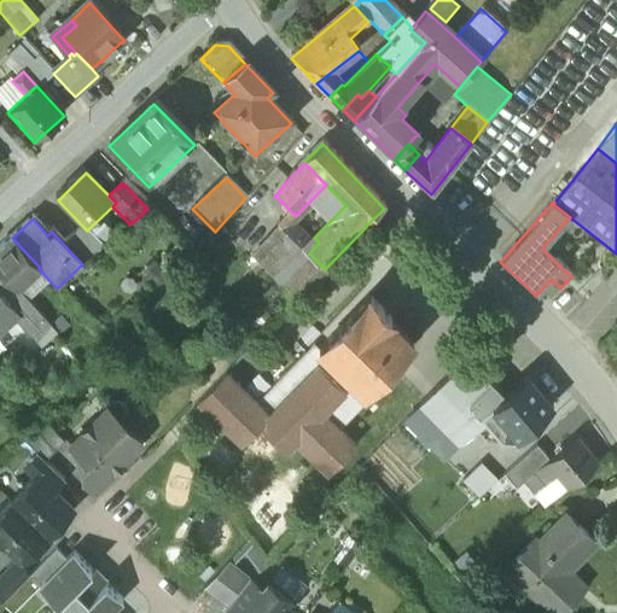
[(87,231),(82,226),(63,244),(82,264),(102,246),(87,231)]
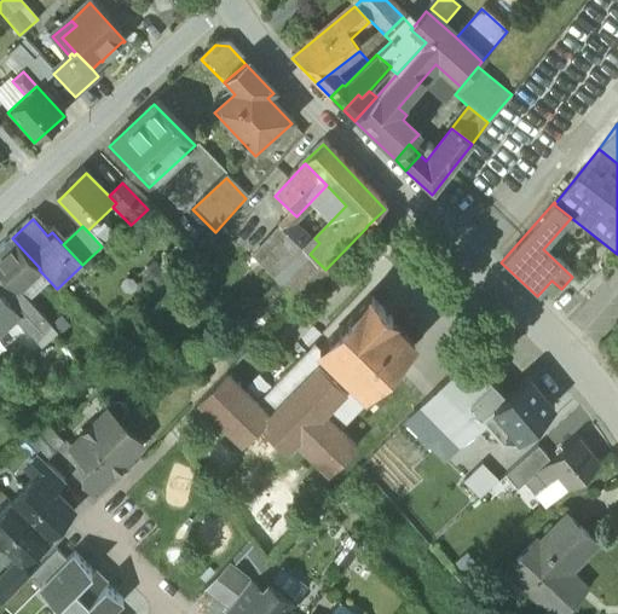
[(282,227),(269,241),(281,253),(294,239),(282,227)]
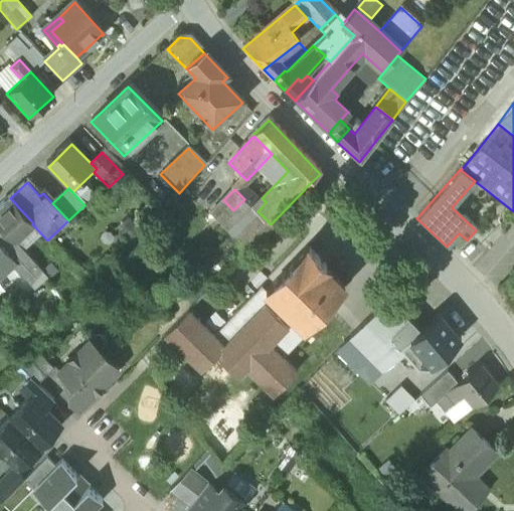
[(10,198),(0,206),(0,226),(2,229),(13,241),(32,224),(33,223),(10,198)]
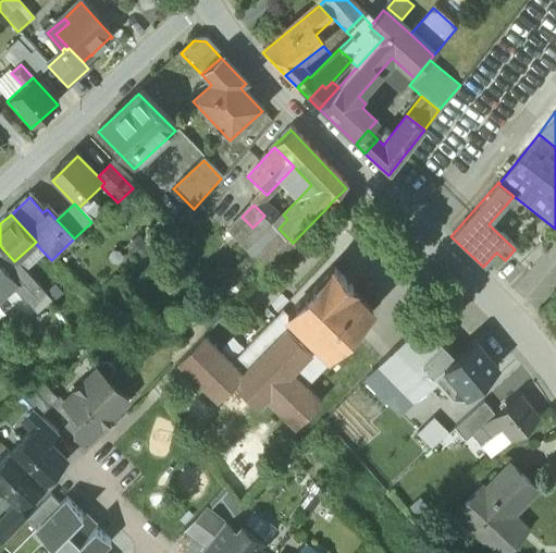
[(279,229),(264,216),(252,228),(260,235),(245,252),(266,271),(293,243),(279,229)]
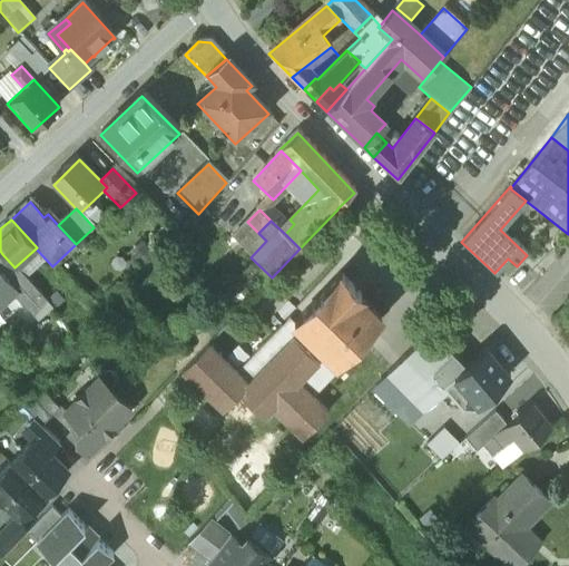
[(247,222),(232,238),(251,257),(266,241),(258,233),(247,222)]
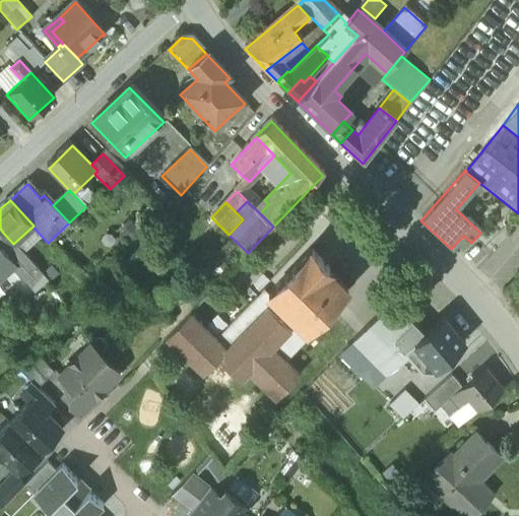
[(13,244),(2,232),(0,234),(0,249),(7,257),(17,248),(13,244)]
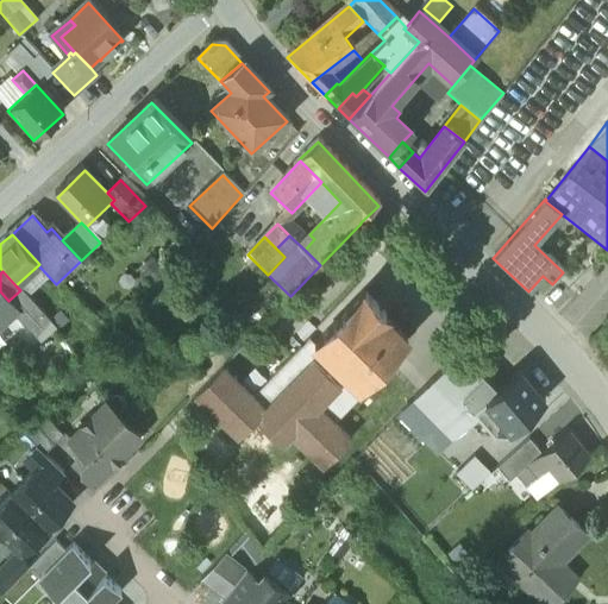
[(55,329),(20,290),(8,301),(18,312),(13,315),(39,344),(55,329)]
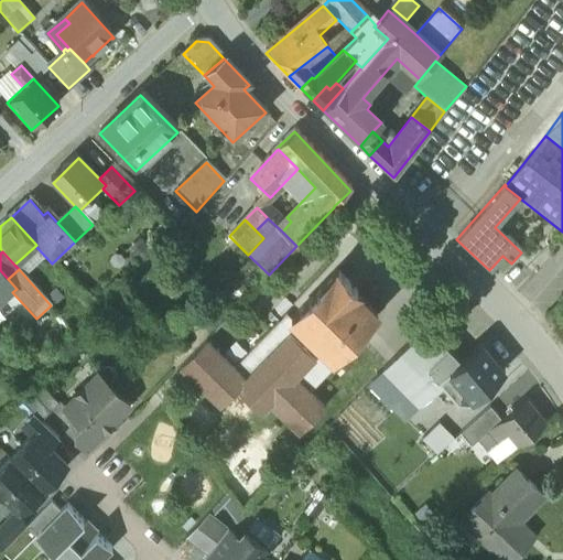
[(0,303),(12,292),(17,289),(8,279),(0,270),(0,303)]
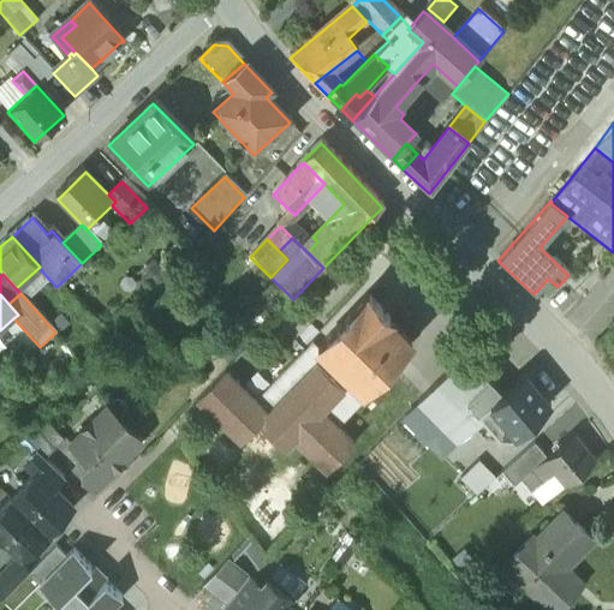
[(389,322),(365,298),(316,351),(361,394),(362,393),(410,344),(388,323),(389,322)]
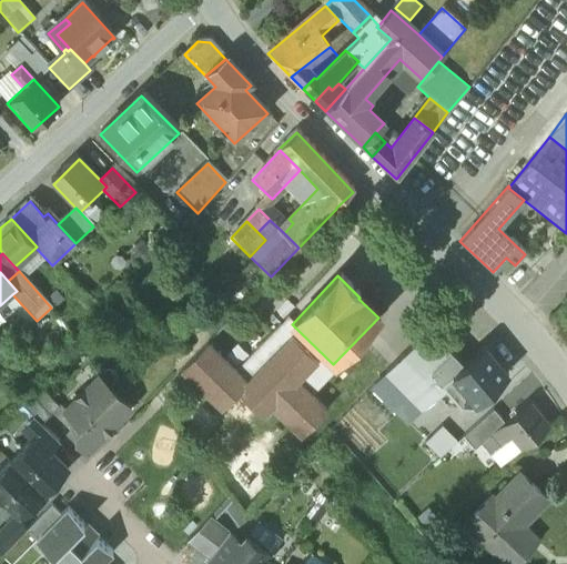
[(280,328),(235,373),(208,345),(180,374),(221,413),(238,395),(262,420),(270,411),(300,440),(326,412),(311,396),(338,368),(334,363),(333,364),(292,324),(285,332),(280,328)]
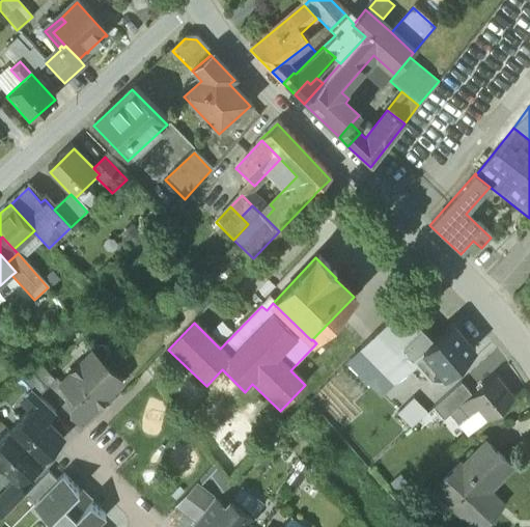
[(369,339),(360,350),(387,377),(394,384),(426,355),(422,351),(431,343),(399,309),(369,339)]
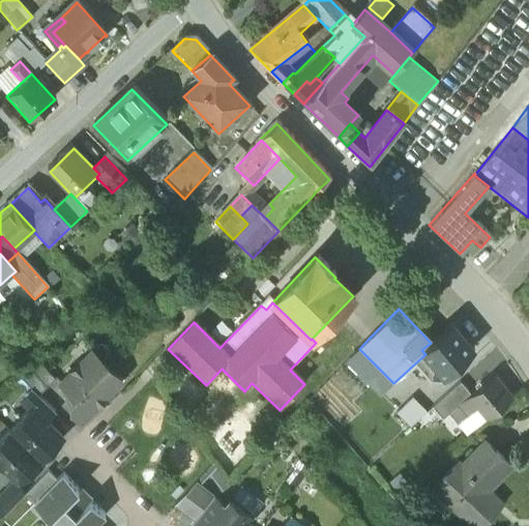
[(431,343),(421,350),(425,354),(433,362),(443,376),(471,352),(450,326),(431,343)]
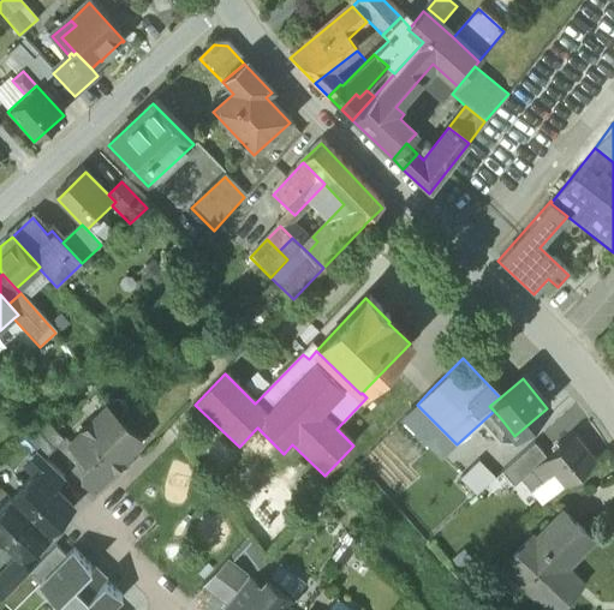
[(106,408),(69,446),(85,461),(82,465),(82,479),(93,489),(139,442),(106,408)]
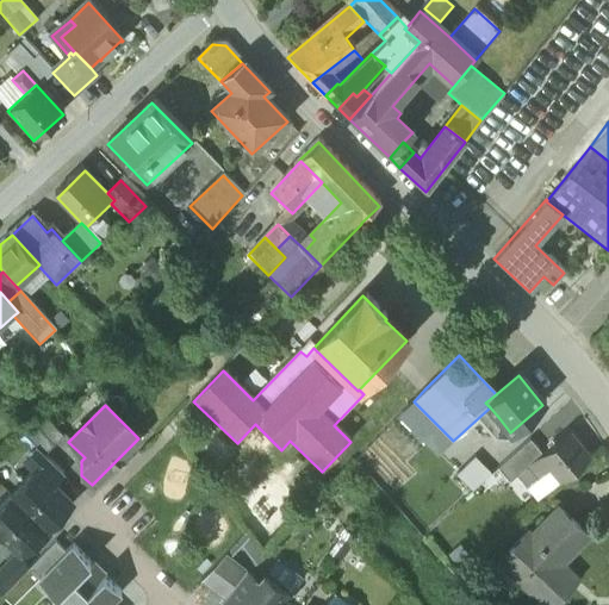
[(498,417),(485,428),(491,436),(503,437),(503,438),(510,432),(498,417)]
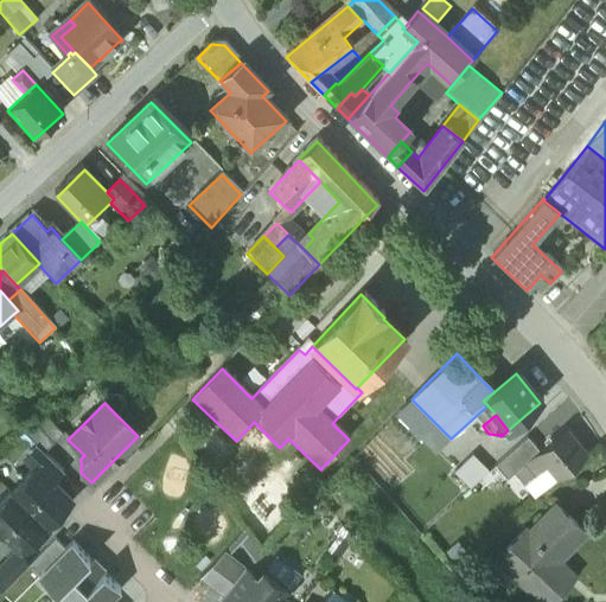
[(62,436),(43,418),(24,437),(36,449),(43,455),(62,436)]
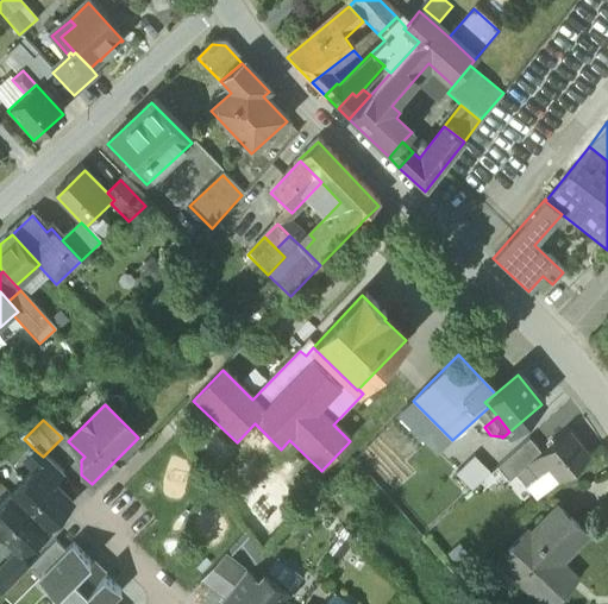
[(452,440),(444,432),(437,438),(446,447),(453,441),(452,440)]
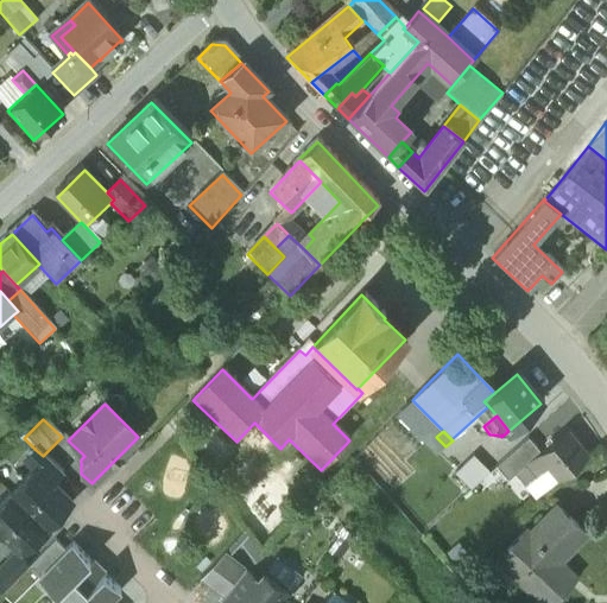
[(538,456),(524,468),(535,480),(535,481),(547,470),(558,483),(587,457),(566,432),(538,456)]
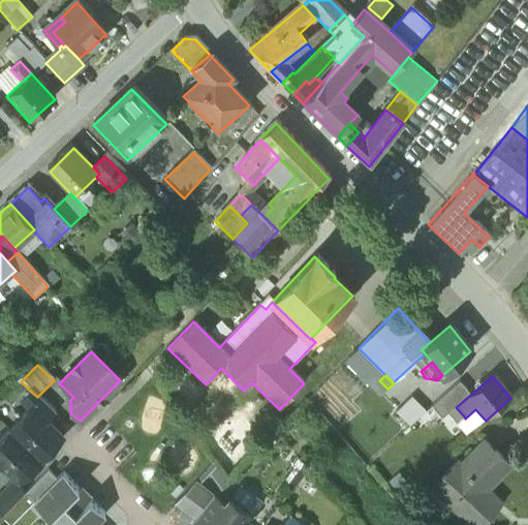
[(458,384),(431,409),(440,422),(446,417),(455,427),(465,418),(456,407),(468,397),(458,384)]
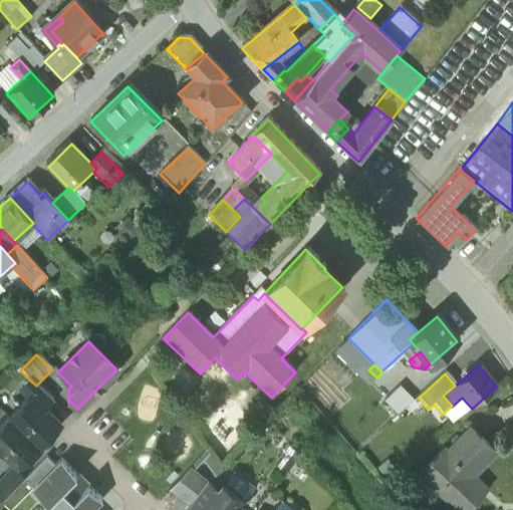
[(391,378),(376,394),(399,417),(414,403),(391,378)]
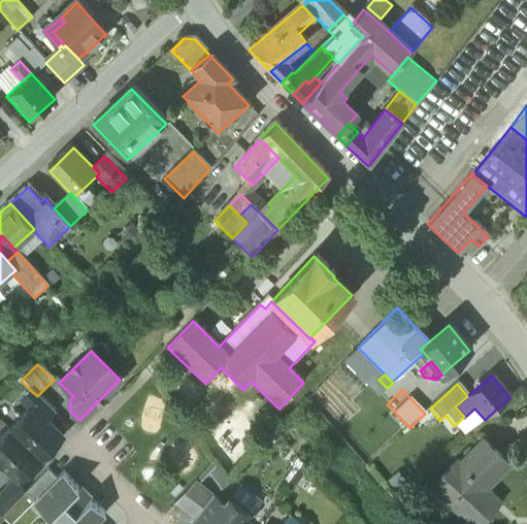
[(37,396),(31,391),(21,402),(29,410),(31,408),(44,422),(54,413),(37,396)]
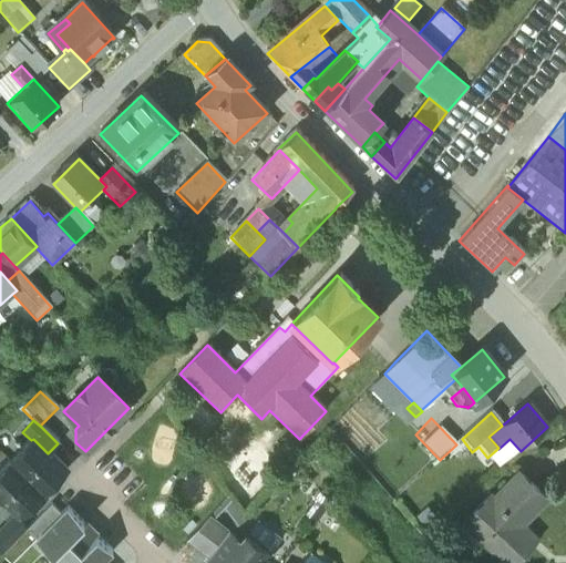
[(31,440),(10,463),(42,494),(65,470),(48,453),(33,439),(31,440)]
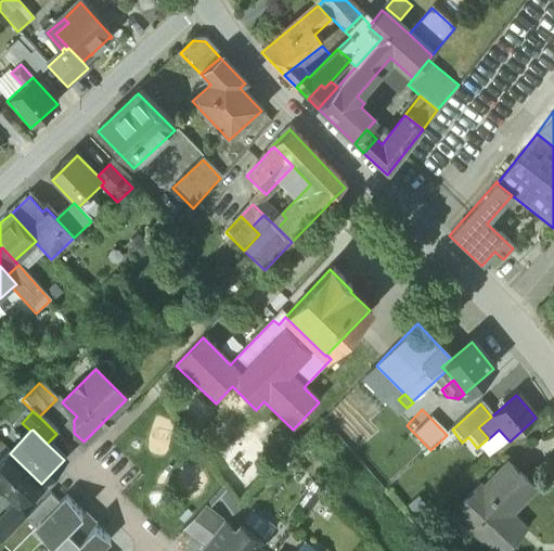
[(488,438),(477,448),(488,460),(510,441),(499,430),(488,439),(488,438)]
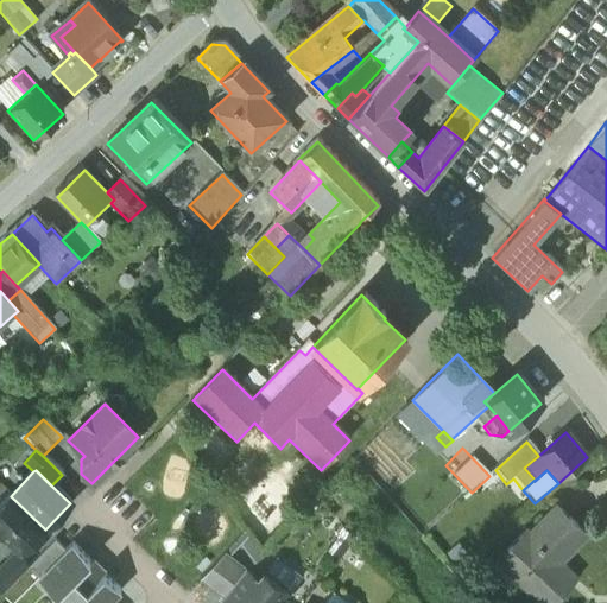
[(45,529),(11,496),(0,506),(0,539),(4,540),(19,556),(45,529)]
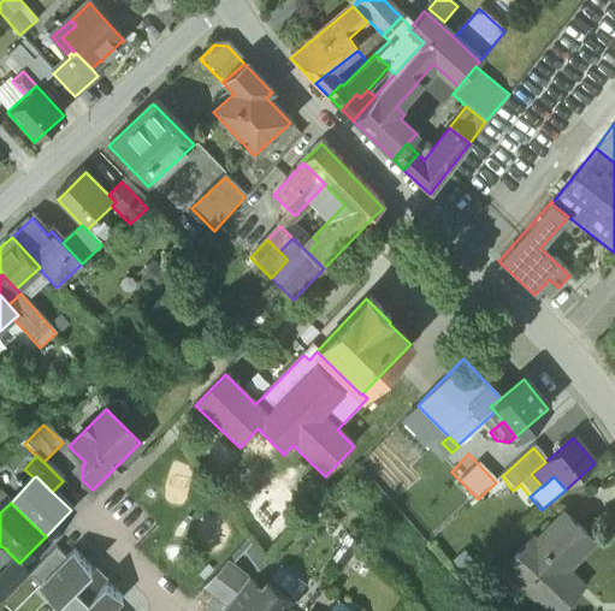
[(565,517),(538,545),(534,541),(514,562),(504,573),(520,587),(545,610),(563,610),(584,589),(568,574),(595,546),(565,517)]
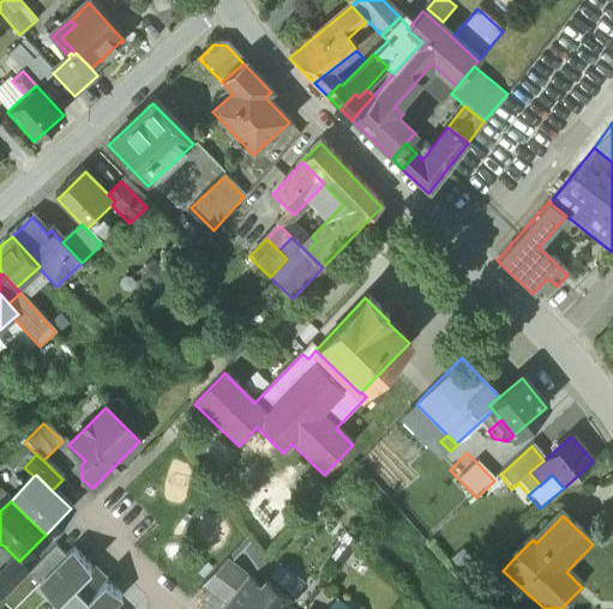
[(248,542),(246,538),(226,561),(229,564),(248,542)]
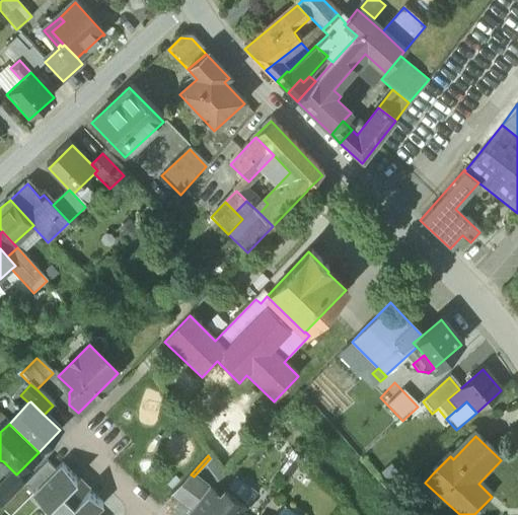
[(23,487),(31,496),(32,496),(55,472),(46,464),(23,487)]
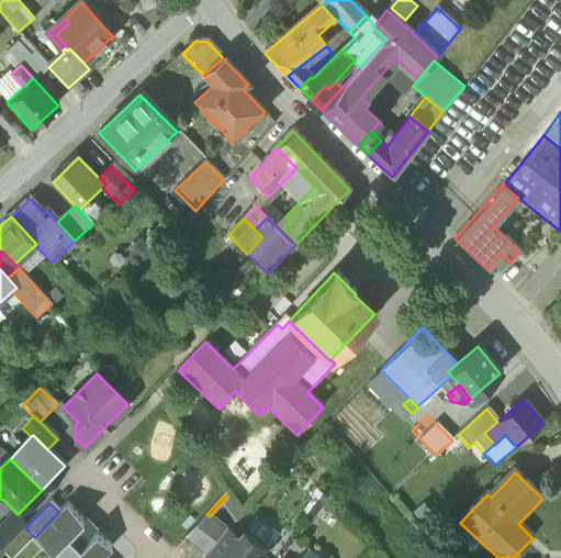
[(110,549),(65,505),(59,512),(35,537),(34,537),(51,554),(47,557),(103,557),(110,549)]
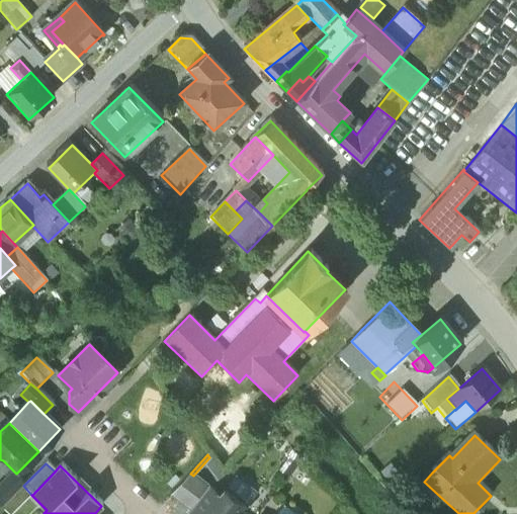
[(193,476),(190,474),(169,496),(191,512),(209,489),(193,476)]
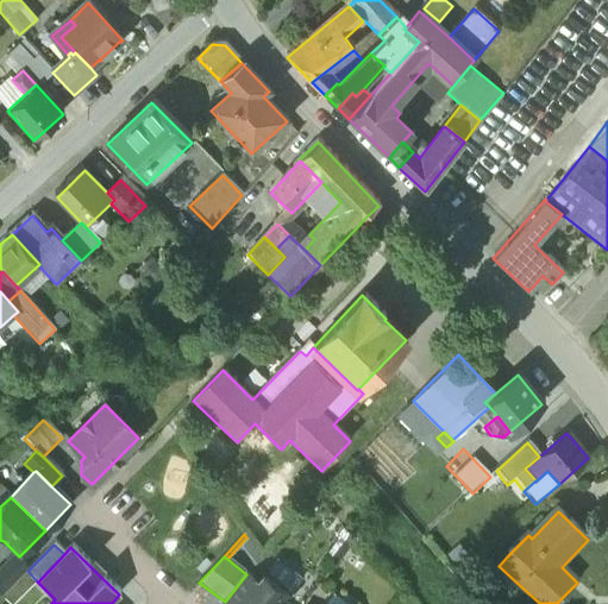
[(14,559),(0,573),(0,598),(27,571),(14,559)]
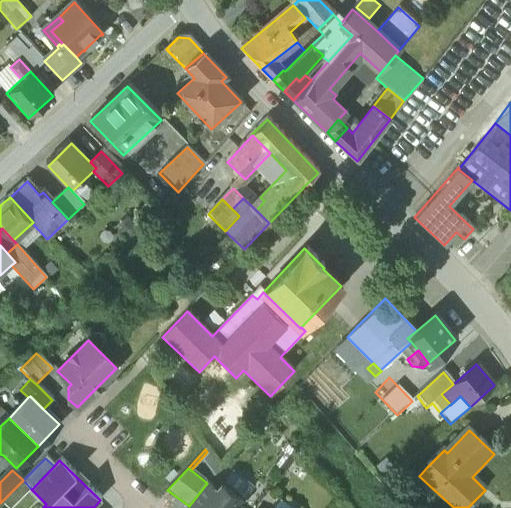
[(217,490),(207,483),(189,506),(188,507),(239,507),(243,502),(220,485),(217,490)]
